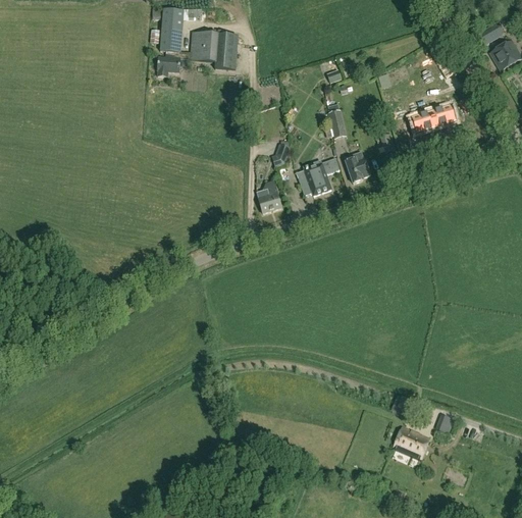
[(158,69),(157,75),(168,76),(168,70),(179,71),(180,57),(191,57),(191,58),(216,60),(216,66),(236,67),(239,34),(222,33),(193,31),(191,51),(180,51),(184,10),(163,8),(160,49),(166,50),(166,55),(159,55),(158,69)]
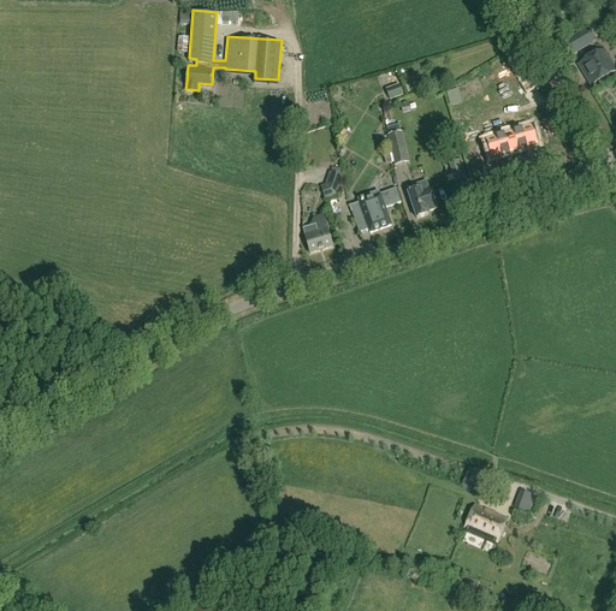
[(580,61),(592,82),(615,67),(603,47),(580,61)]
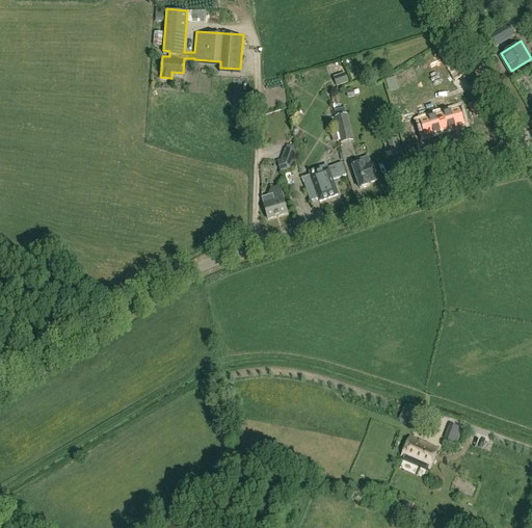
[(468,72),(451,45),(439,52),(455,79),(468,72)]
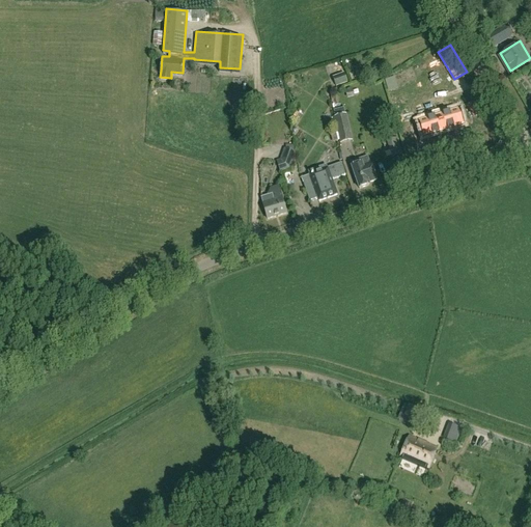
[(336,71),(348,66),(346,59),(334,64),(336,71)]
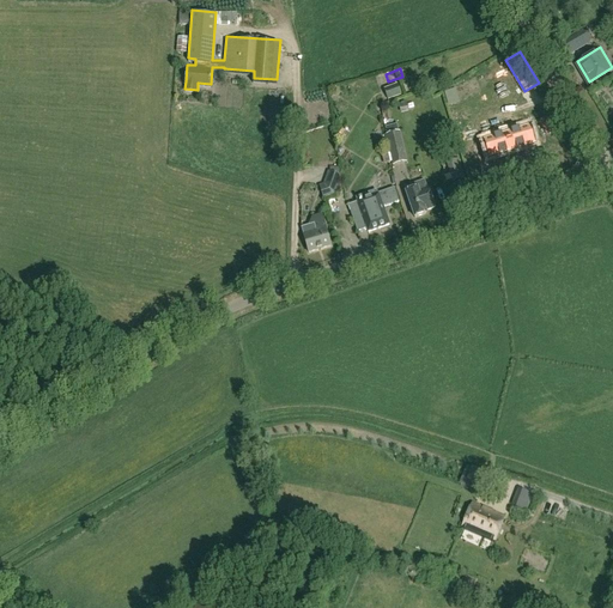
[(396,80),(383,86),(387,96),(400,91),(396,80)]
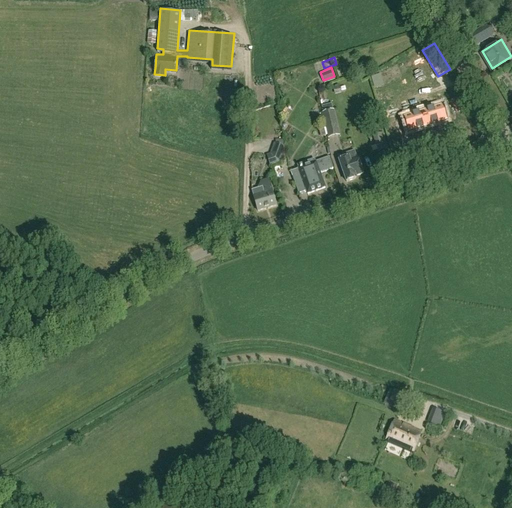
[(411,88),(395,91),(397,100),(412,97),(411,88)]
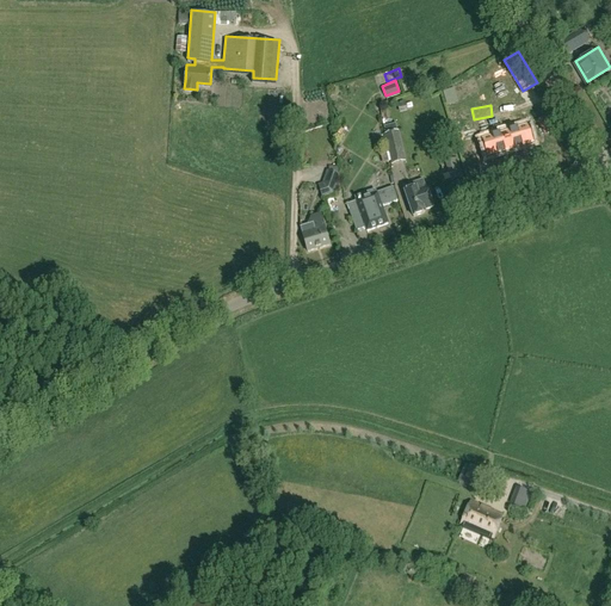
[(534,140),(526,117),(517,121),(519,127),(493,135),(492,128),(482,131),(488,154),(507,148),(506,144),(513,142),(514,146),(534,140)]
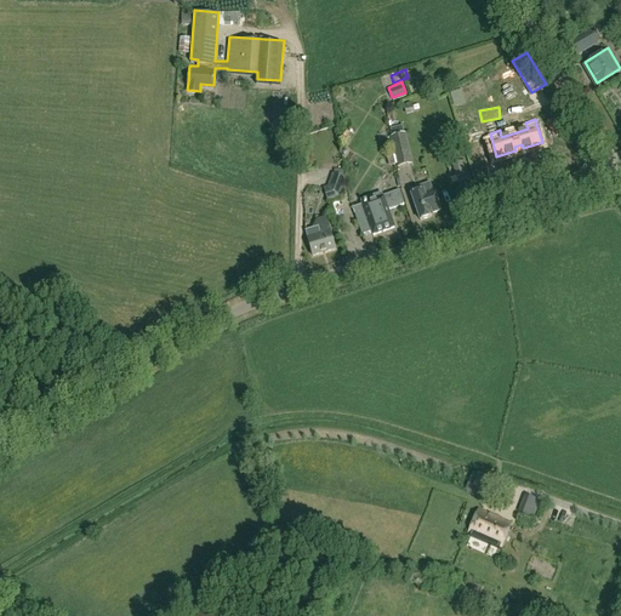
[(392,126),(393,132),(392,133),(398,164),(399,163),(397,153),(409,150),(405,131),(404,131),(403,124),(392,126)]
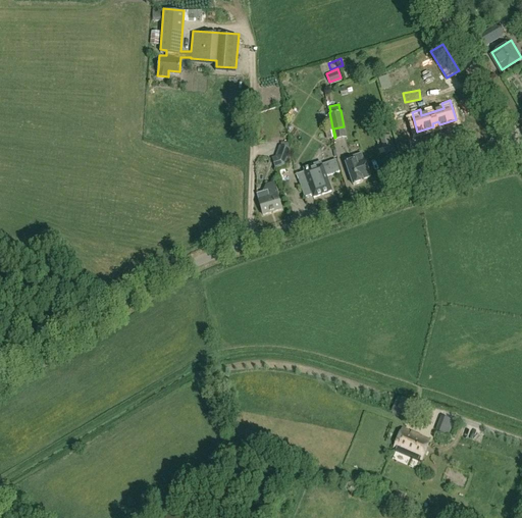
[(284,162),(291,146),(282,143),(278,152),(273,153),(277,164),(284,162)]
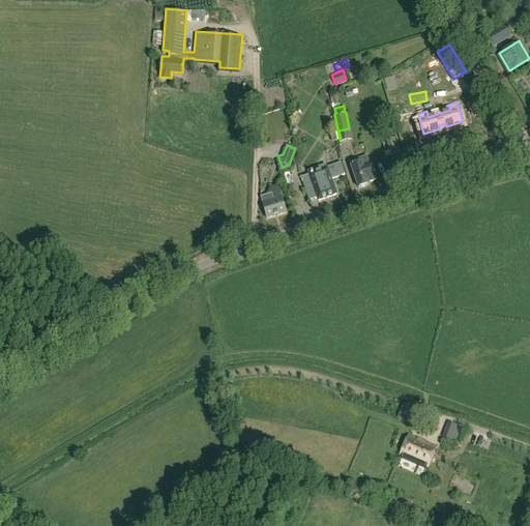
[(351,164),(359,185),(370,181),(369,179),(376,176),(371,159),(370,161),(366,153),(359,156),(360,159),(351,164)]
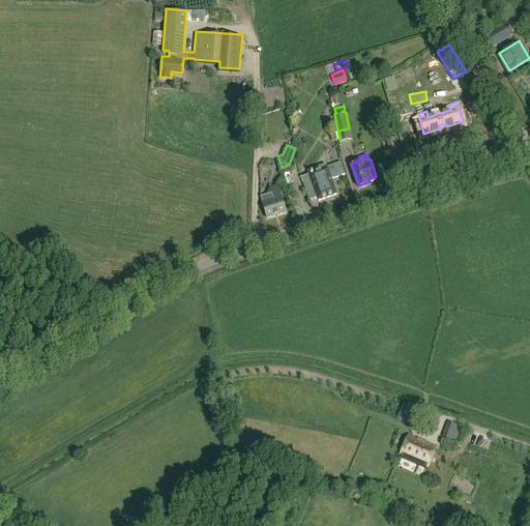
[(331,177),(331,176),(345,171),(341,159),(328,164),(328,165),(322,167),(321,164),(310,168),(311,171),(301,175),(310,198),(318,195),(319,198),(336,191),(333,182),(334,182),(332,176),(331,177)]
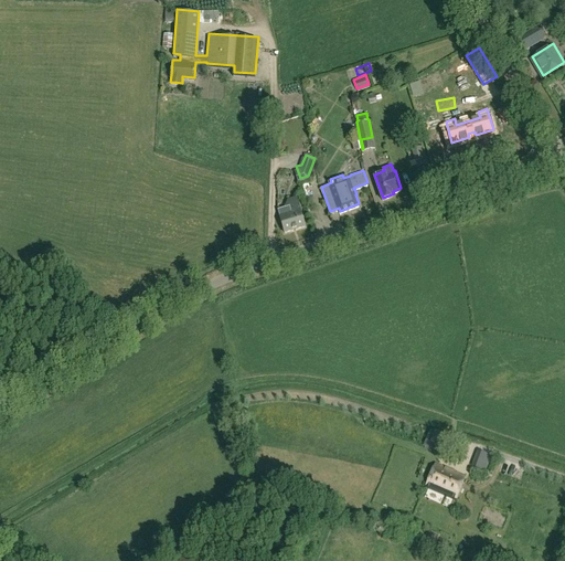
[(301,208),(297,194),(288,197),(285,204),(287,212),(280,214),(285,230),(305,223),(300,208),(301,208)]
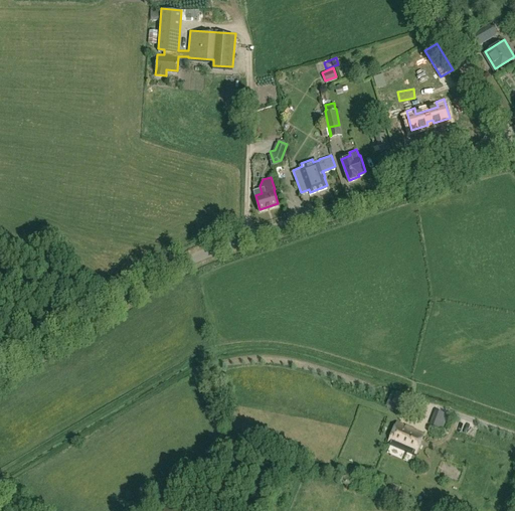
[(400,401),(403,391),(393,387),(389,397),(400,401)]
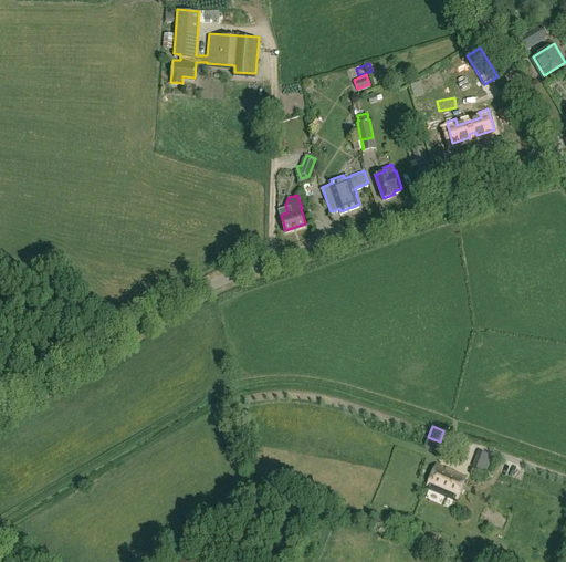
[(491,454),(480,449),(473,465),(485,469),(491,454)]
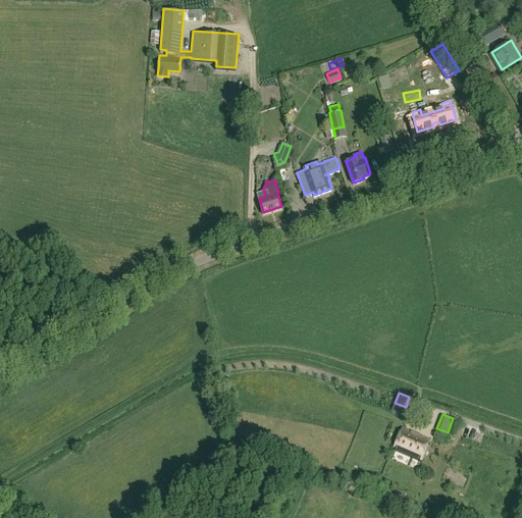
[(430,436),(402,424),(394,445),(422,457),(430,436)]
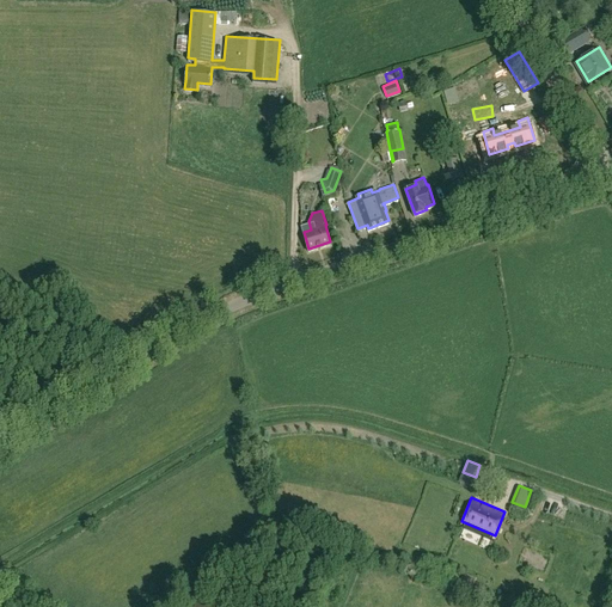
[(216,606),(200,595),(191,606),(216,606)]
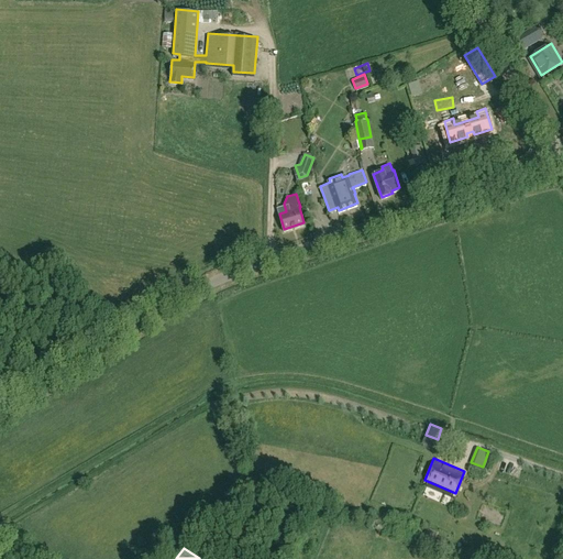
All buildings are outlined.
